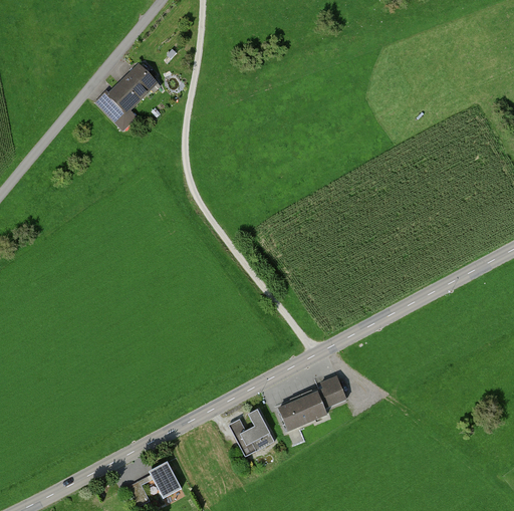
[(139,61),(106,93),(126,113),(159,81),(139,61)]
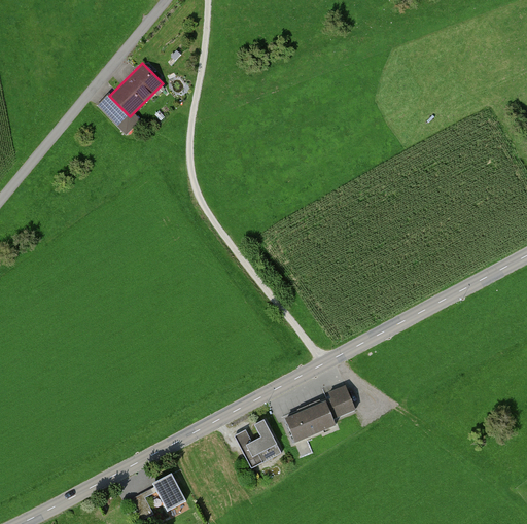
[(353,408),(344,385),(327,392),(337,415),(353,408)]
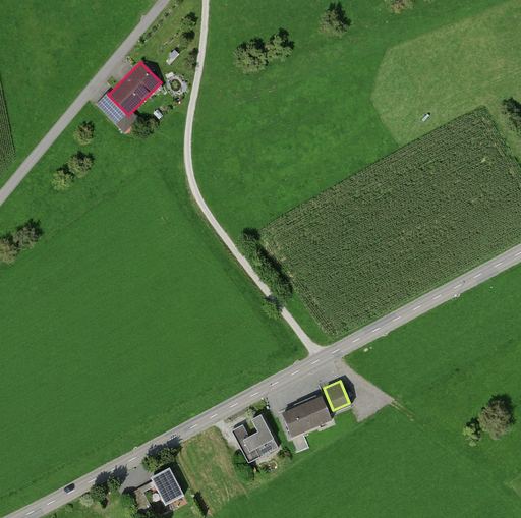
[(329,417),(319,395),(280,412),(290,434),(329,417)]
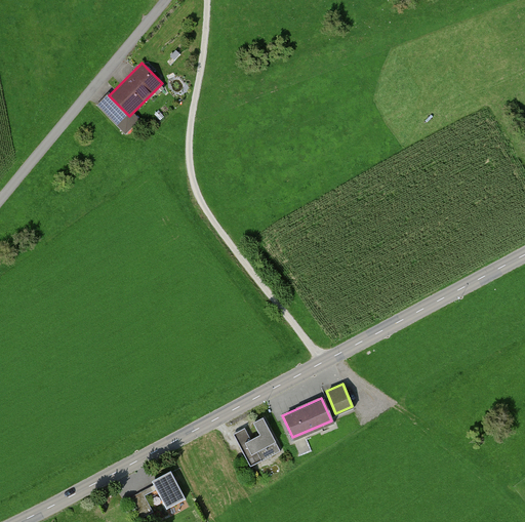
[(277,448),(260,416),(232,432),(248,464),(277,448)]
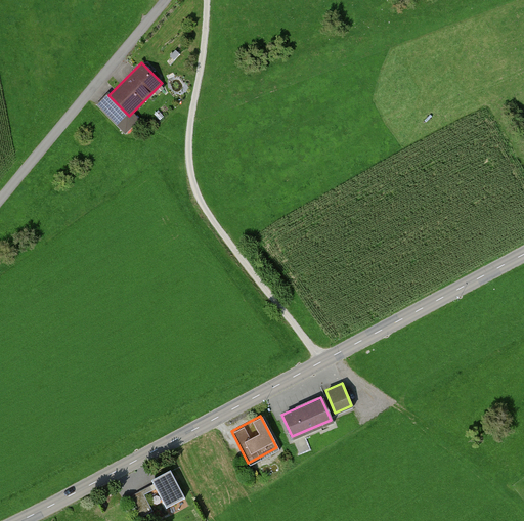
[(171,469),(153,479),(167,506),(185,495),(171,469)]
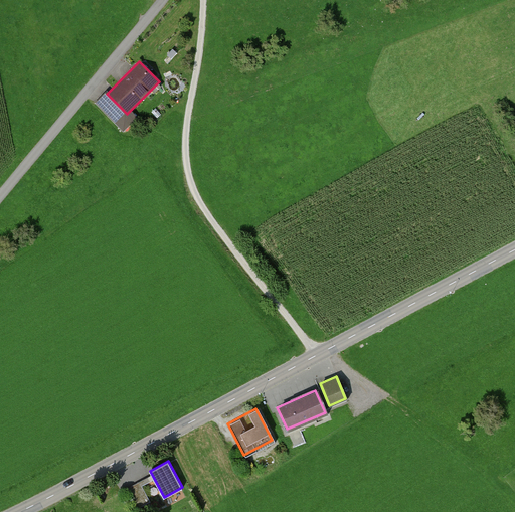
[(149,496),(140,480),(125,488),(136,508),(148,502),(146,498),(149,496)]
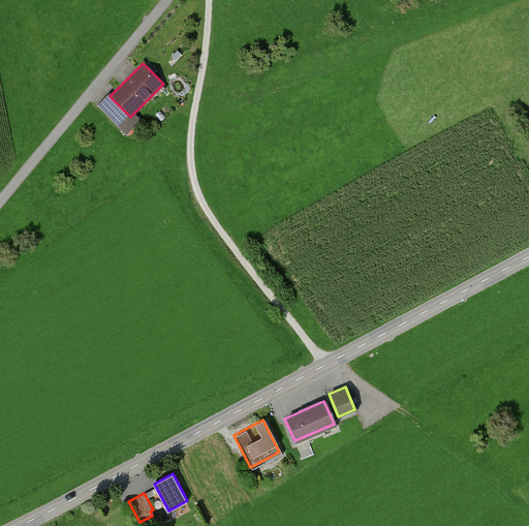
All buildings are outlined.
